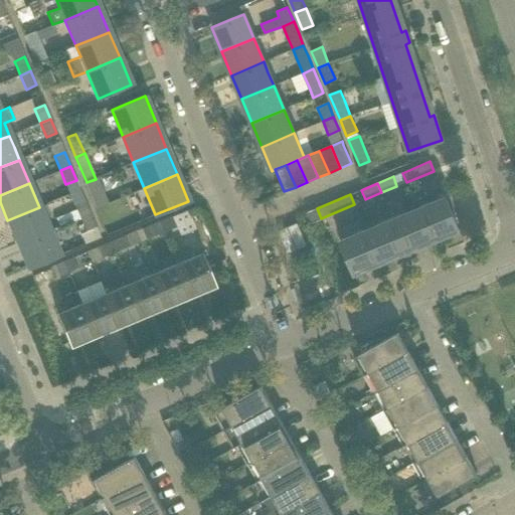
[(365,231),(340,241),(354,274),(378,264),(376,259),(398,249),(400,254),(412,249),(410,244),(433,235),(435,239),(459,229),(446,197),(365,231)]
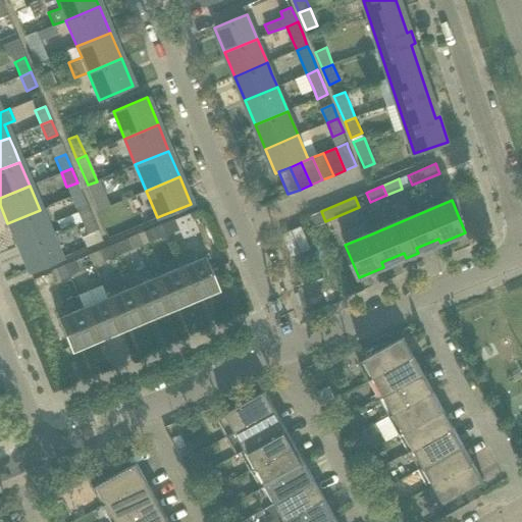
[(91,216),(86,202),(74,207),(77,212),(57,221),(60,230),(82,221),(81,221),(91,216)]
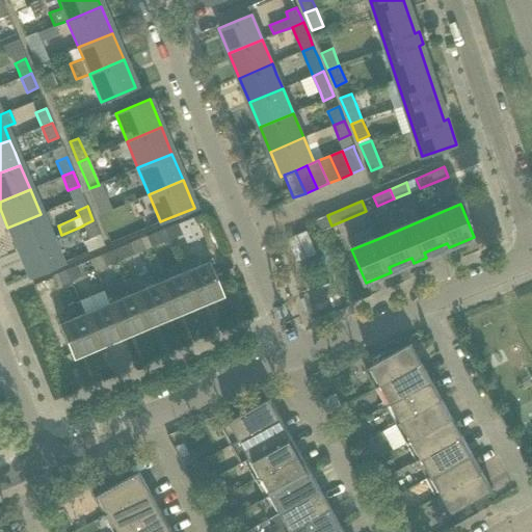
[(51,239),(45,225),(41,214),(7,228),(18,253),(51,239)]
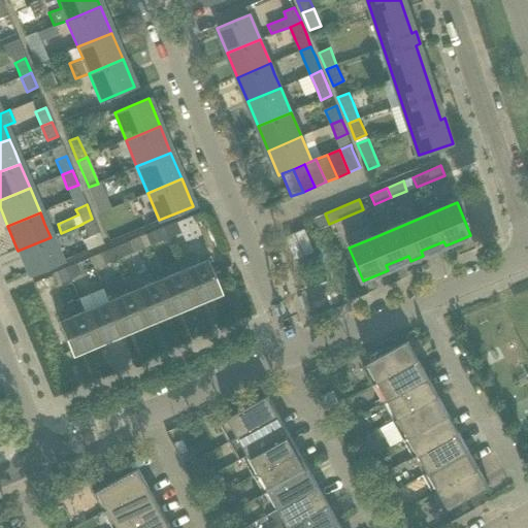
[(329,224),(325,213),(315,218),(319,229),(330,225),(329,224)]
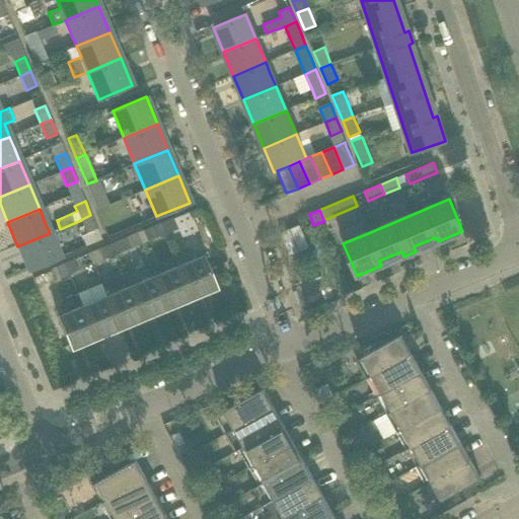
[(96,229),(90,215),(80,220),(81,220),(86,233),(96,229)]
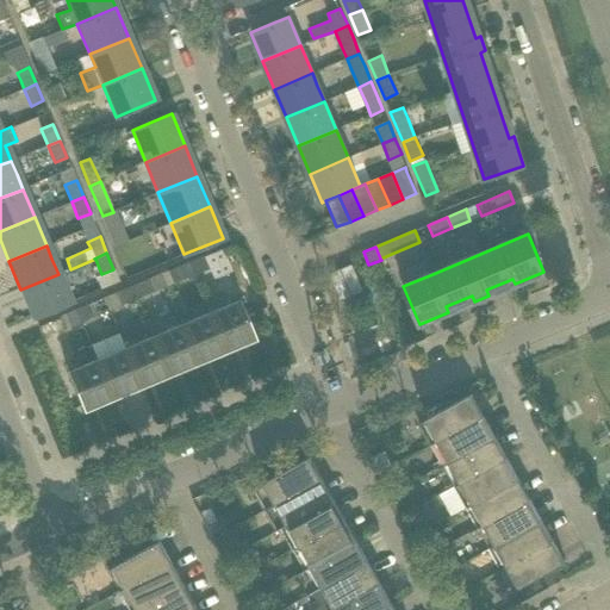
[(209,268),(204,256),(188,262),(193,275),(209,268)]
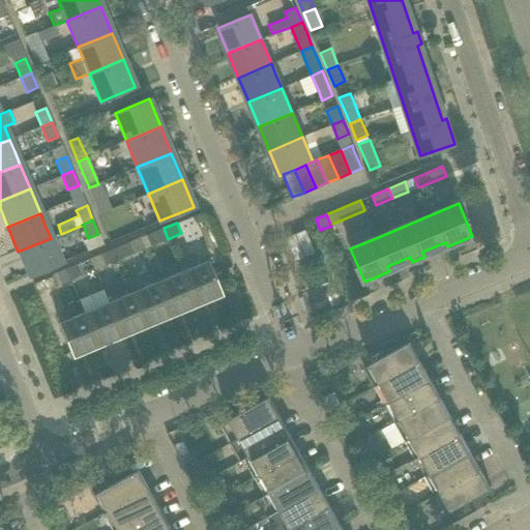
[(168,239),(164,228),(147,235),(152,245),(168,239)]
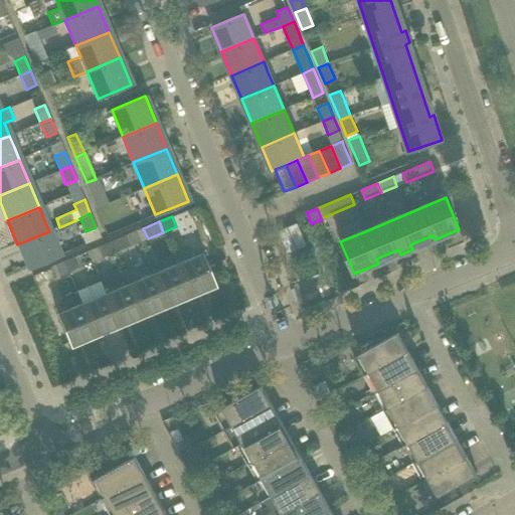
[(59,254),(49,231),(17,244),(27,269),(59,254)]
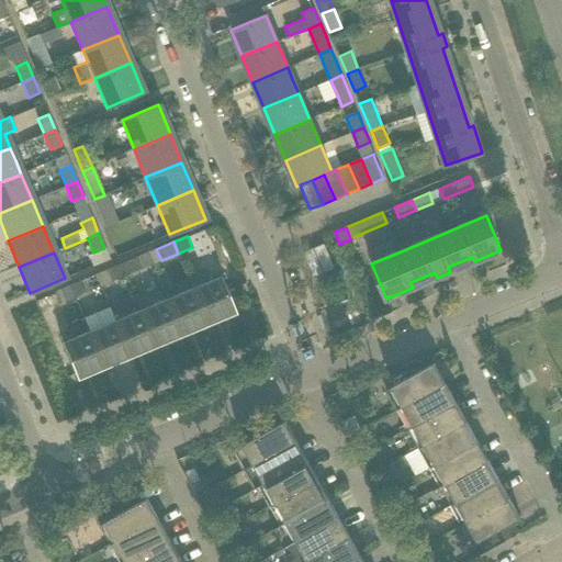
[(141,269),(135,258),(121,263),(125,274),(141,269)]
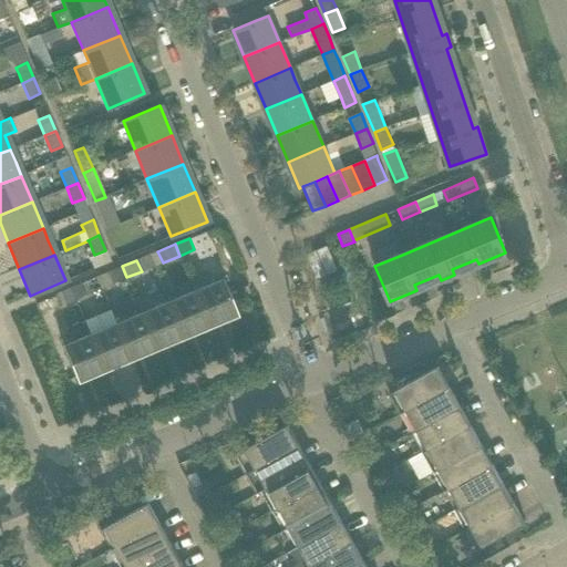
[(126,277),(122,266),(105,274),(110,285),(126,277)]
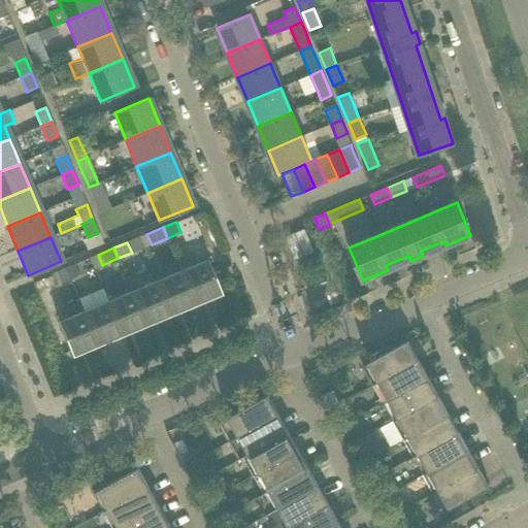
[(205,261),(180,271),(194,304),(219,294),(205,261)]
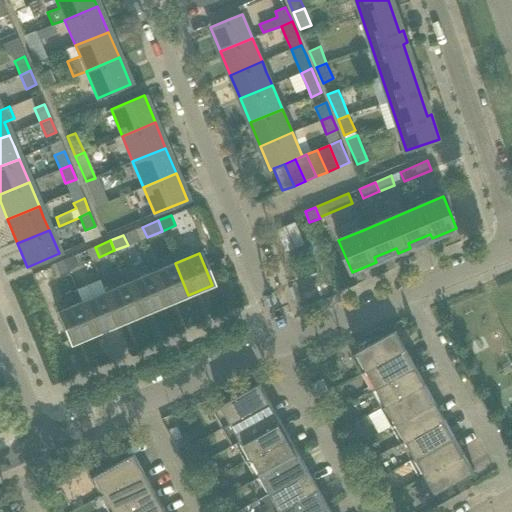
[(80,265),(76,255),(63,260),(67,270),(80,265)]
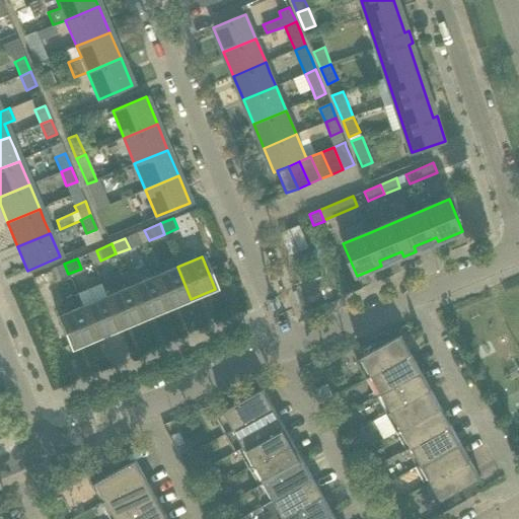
[(68,274),(64,264),(48,270),(53,280),(68,274)]
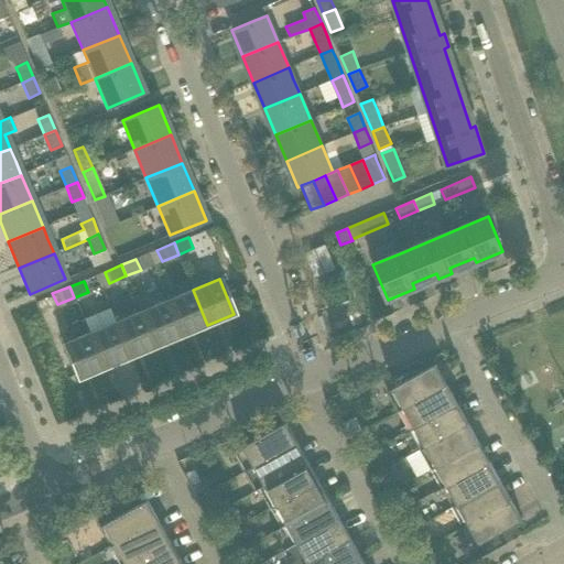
[(207,325),(193,290),(167,301),(182,335),(207,325)]
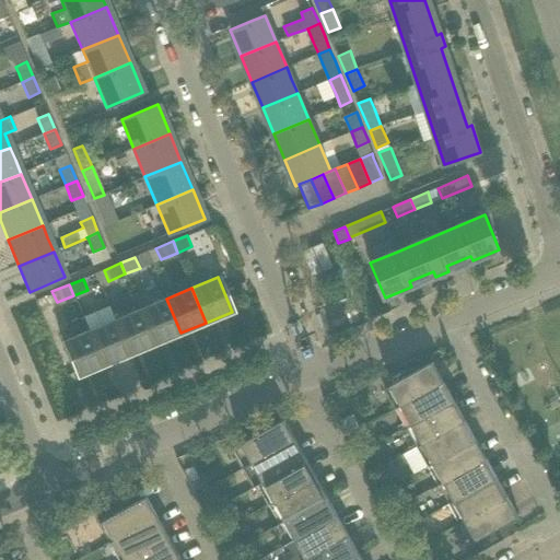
[(181,333),(166,299),(140,310),(154,343),(181,333)]
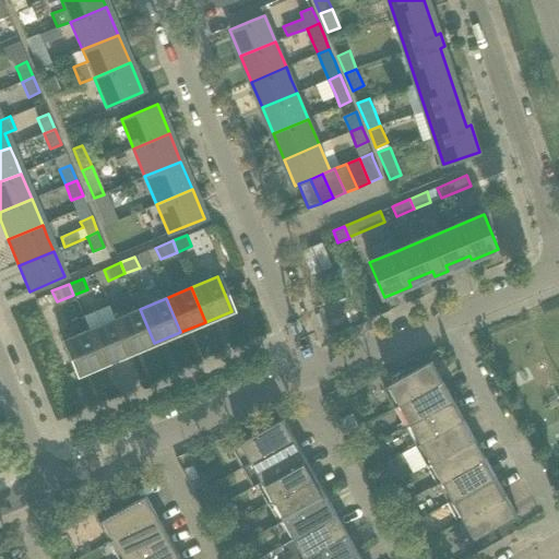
[(557,330),(558,329),(558,306),(549,310),(557,330)]
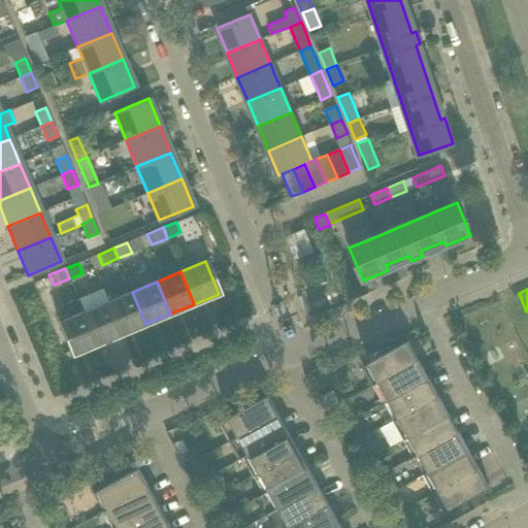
[(145,324),(132,292),(107,301),(121,334),(145,324)]
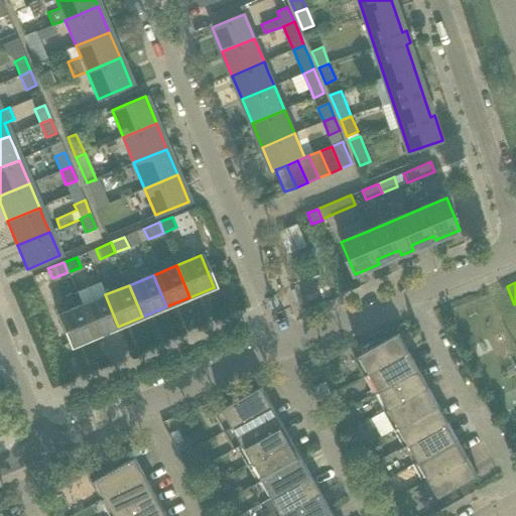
[(118,327),(105,294),(82,304),(95,337),(118,327)]
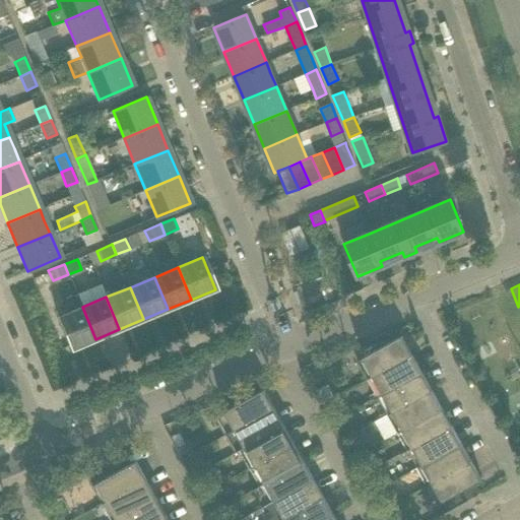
[(95,339),(82,307),(58,317),(71,349),(95,339)]
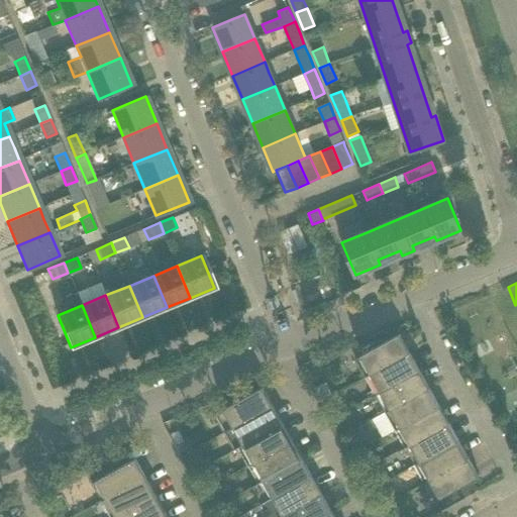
[(370,375),(410,352),(400,334),(374,348),(370,340),(354,347),(359,356),(355,359),(366,377),(370,375)]
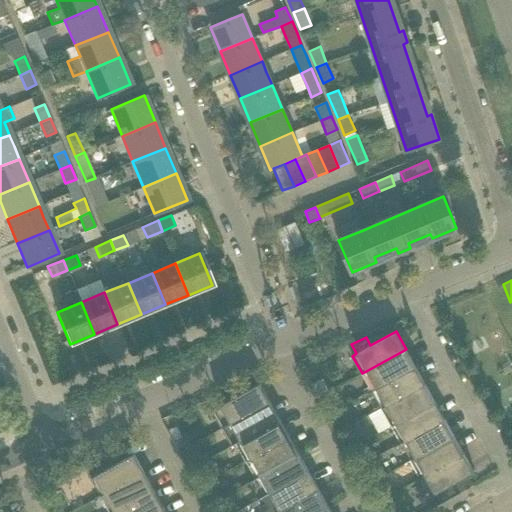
[(376,388),(415,366),(406,349),(366,371),(376,388)]
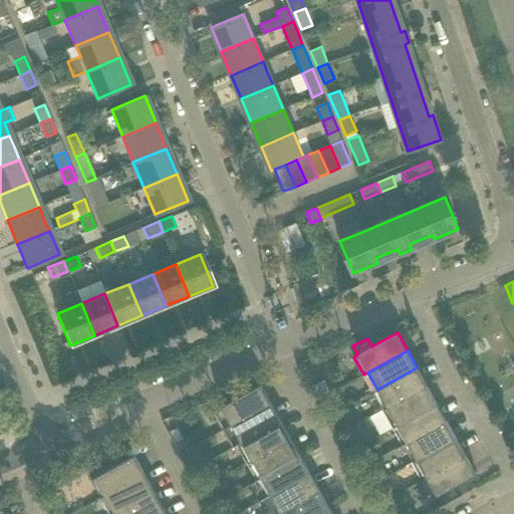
[(387,408),(427,386),(417,367),(377,390),(387,408)]
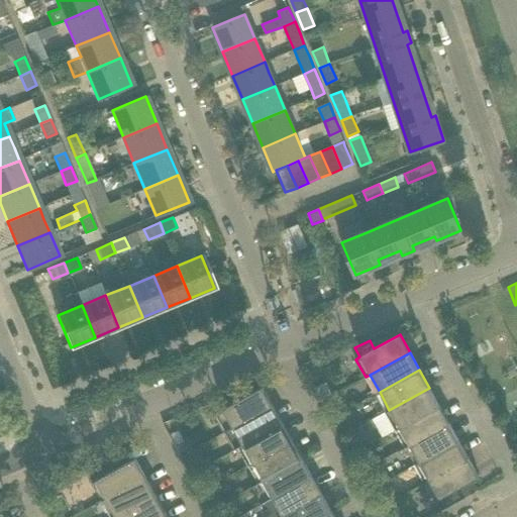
[(223,432),(273,406),(263,387),(213,415),(223,432)]
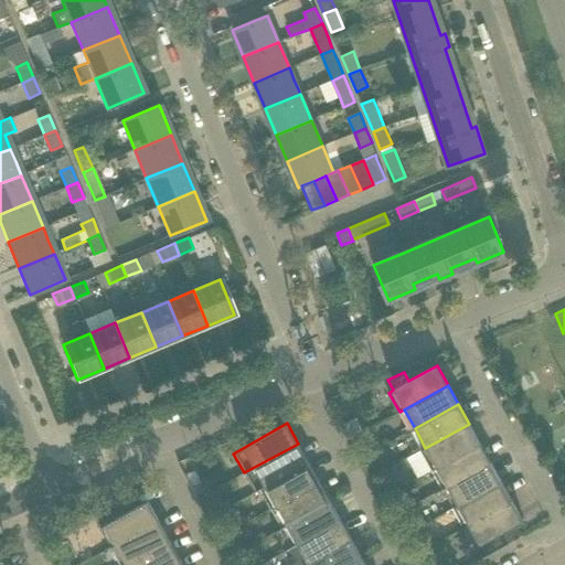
[(436,467),(480,443),(469,424),(425,448),(436,467)]
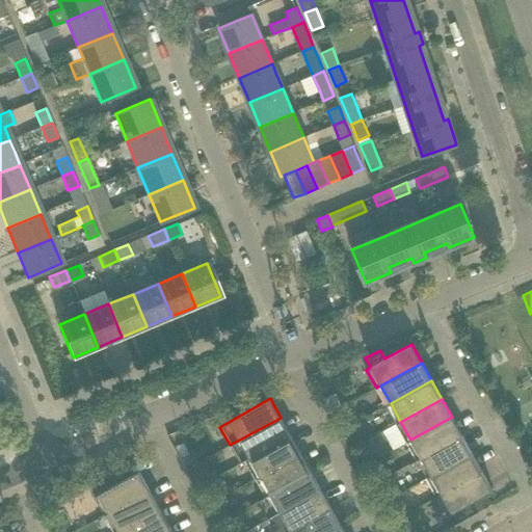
[(421,458),(462,435),(452,417),(410,440),(421,458)]
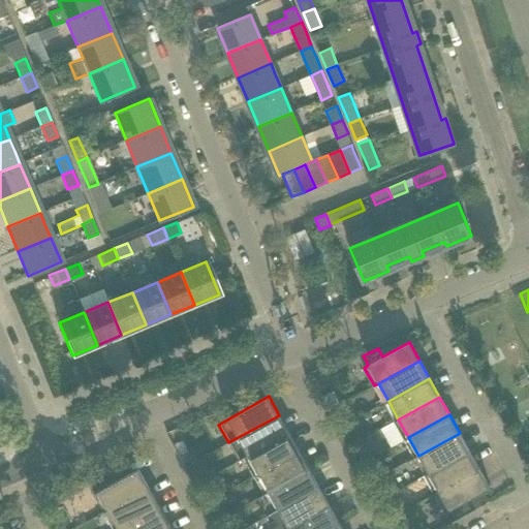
[(243,459),(289,433),(279,415),(228,442),(239,461),(243,459)]
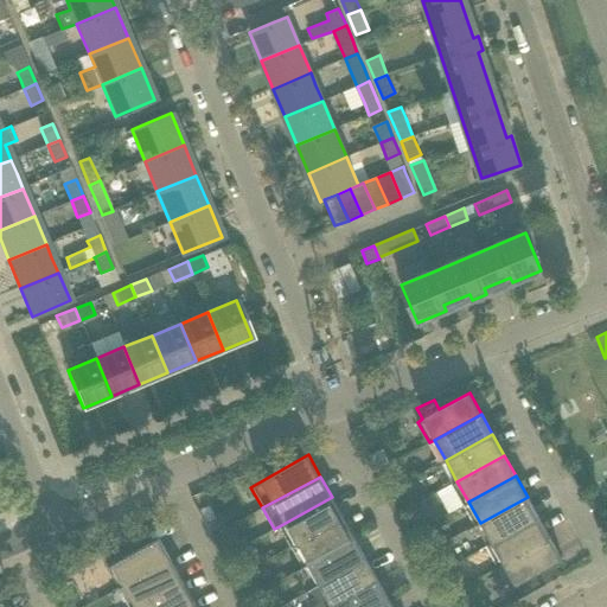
[(296,544),(344,517),(332,497),(279,526),(291,547),(296,544)]
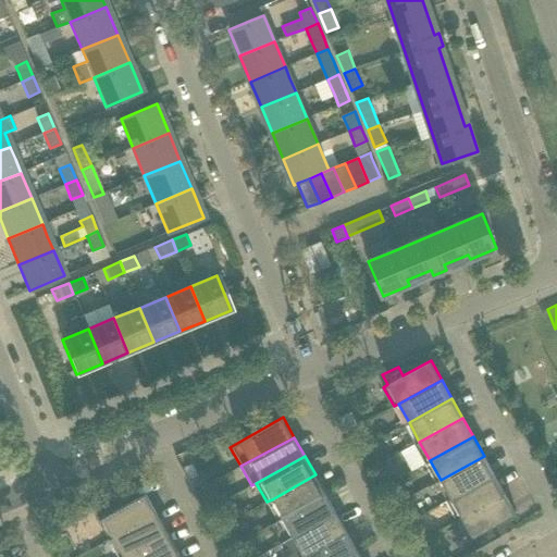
[(452,498),(494,474),(484,456),(441,480),(452,498)]
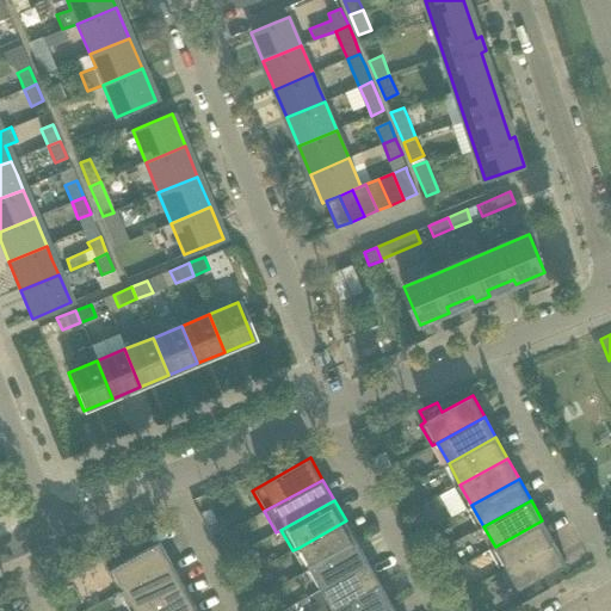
[(310,568),(357,542),(346,520),(298,548),(310,568)]
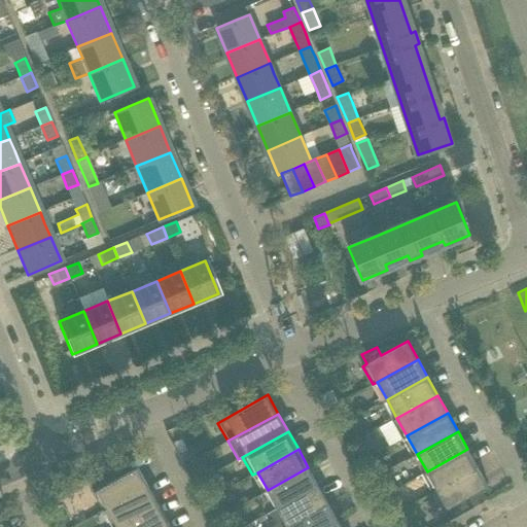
[(436,490),(478,467),(467,449),(427,471),(436,490)]
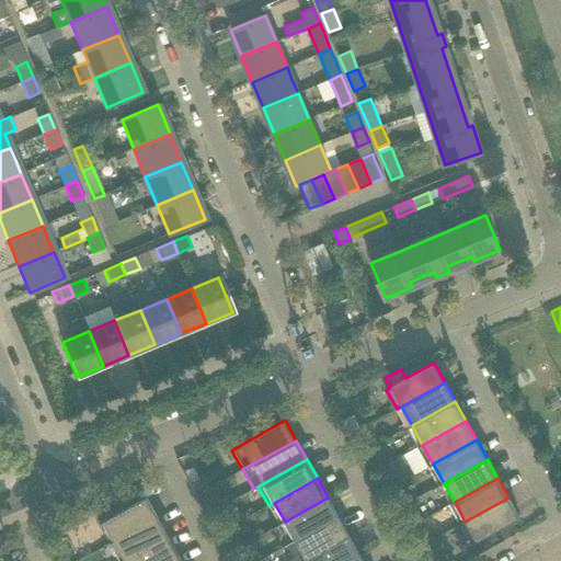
[(199,481),(191,485),(195,493),(204,489),(199,481)]
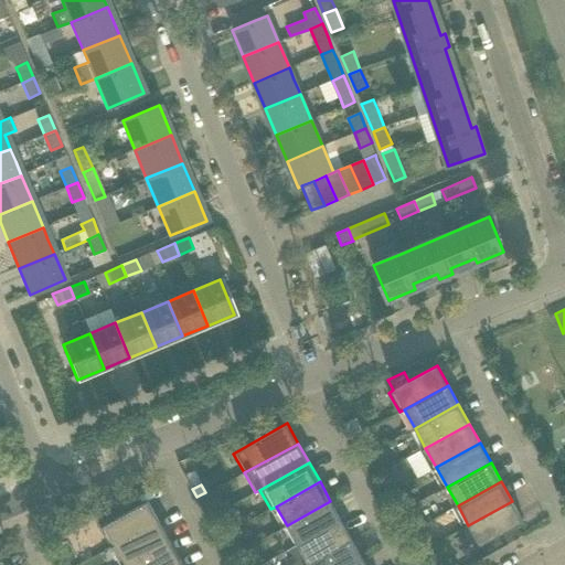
[(116,545),(159,521),(148,501),(105,525),(116,545)]
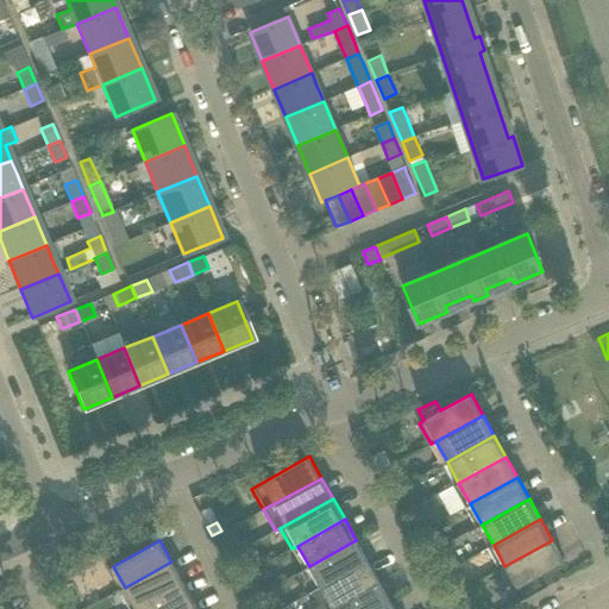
[(306,595),(320,586),(368,560),(356,540),(309,566),(294,575),(306,595)]
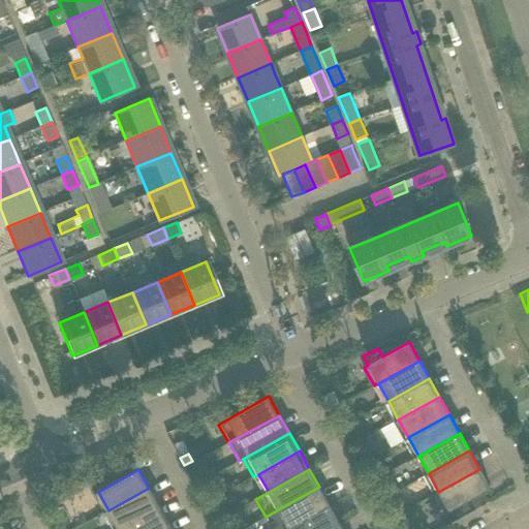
[(490,488),(479,469),(438,492),(448,510),(490,488)]
